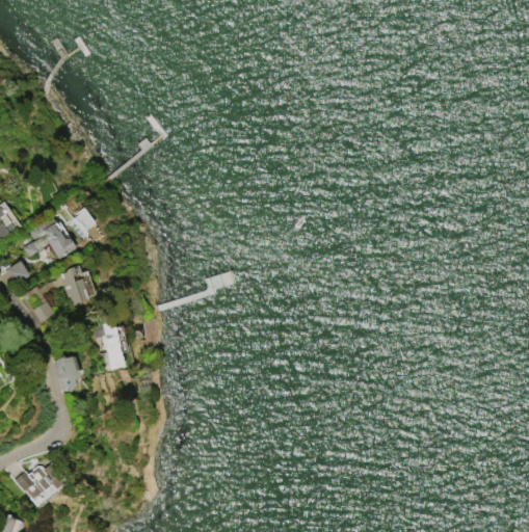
[(72,219),(82,233),(96,222),(85,209),(72,219)]
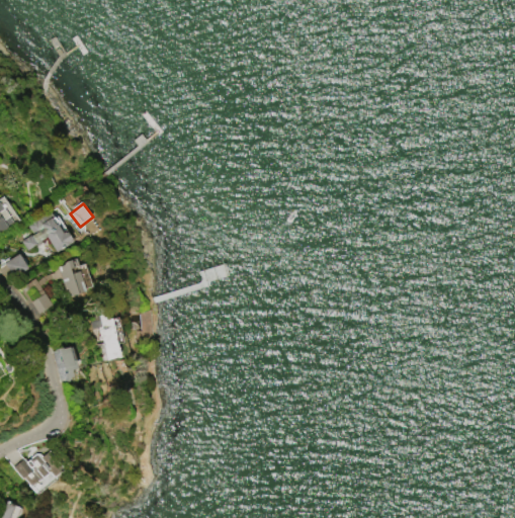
[(71,244),(58,252),(48,237),(41,241),(45,245),(38,248),(36,246),(28,251),(22,241),(32,235),(32,236),(35,234),(29,224),(50,210),(55,218),(52,219),(56,226),(58,225),(64,234),(65,232),(66,233),(69,232),(73,239),(71,240),(72,241),(70,243),(71,244)]
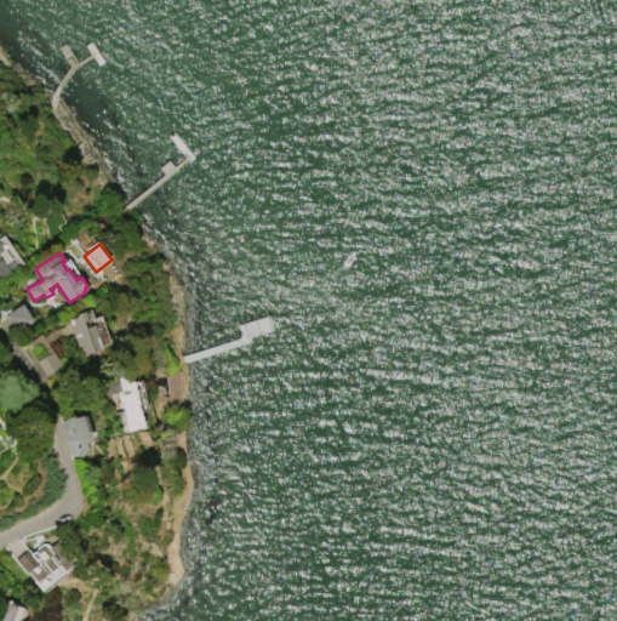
[(11,273),(0,279),(0,256),(6,266),(12,262),(15,267),(9,271),(11,273)]
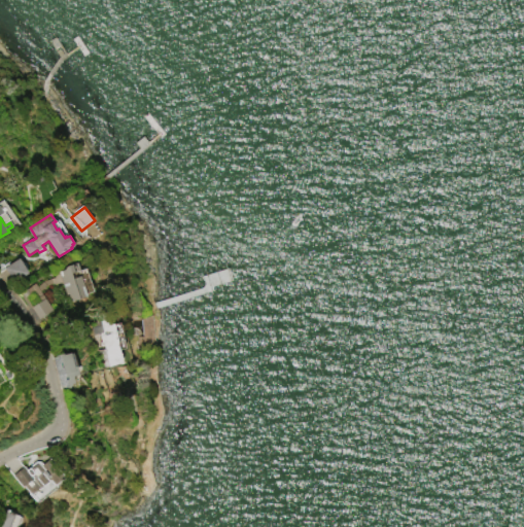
[(30,272),(21,257),(2,270),(11,284),(30,272)]
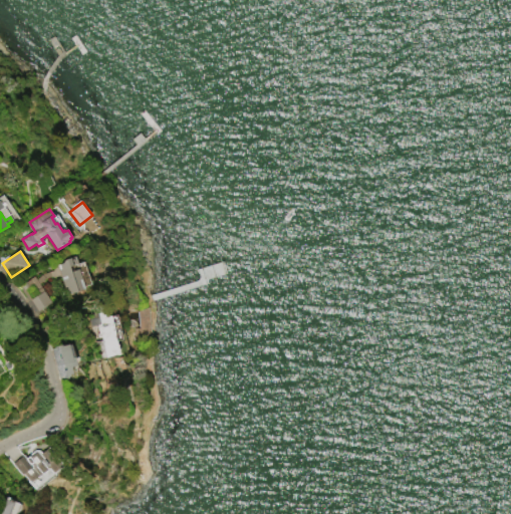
[(79,269),(86,290),(68,295),(62,277),(59,276),(54,278),(52,277),(46,279),(40,284),(52,302),(39,311),(32,300),(40,294),(33,284),(26,290),(22,284),(35,276),(38,280),(42,275),(50,272),(54,271),(57,265),(63,263),(65,260),(71,258),(74,266),(71,267),(73,272),(79,269)]
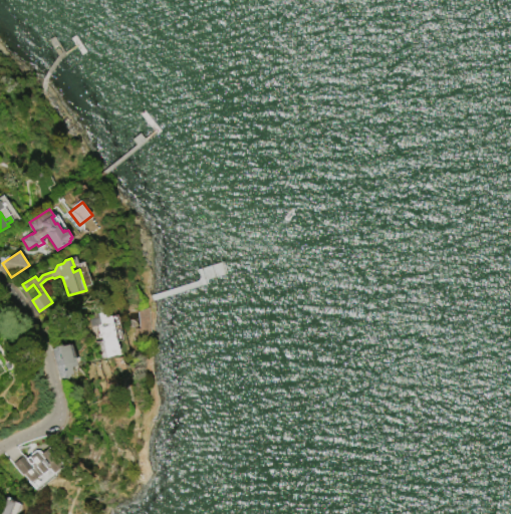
[(112,316),(119,354),(102,357),(96,325),(90,326),(86,308),(97,306),(98,310),(103,309),(104,314),(107,314),(108,317),(112,316)]
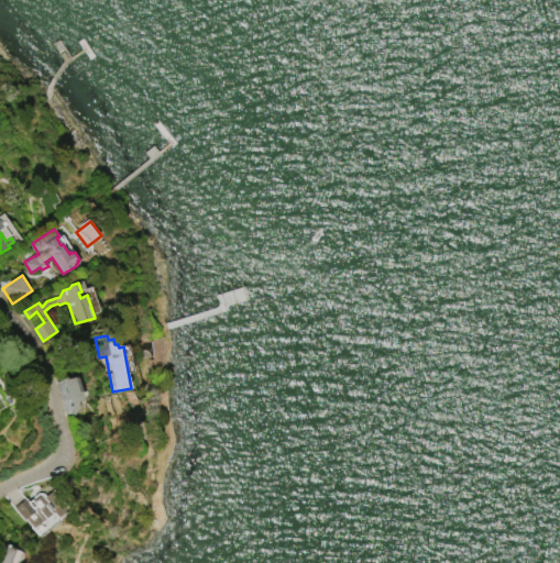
[(66,414),(57,383),(62,382),(61,379),(69,377),(69,378),(78,376),(85,400),(79,401),(81,409),(77,410),(78,412),(70,415),(70,412),(66,414)]
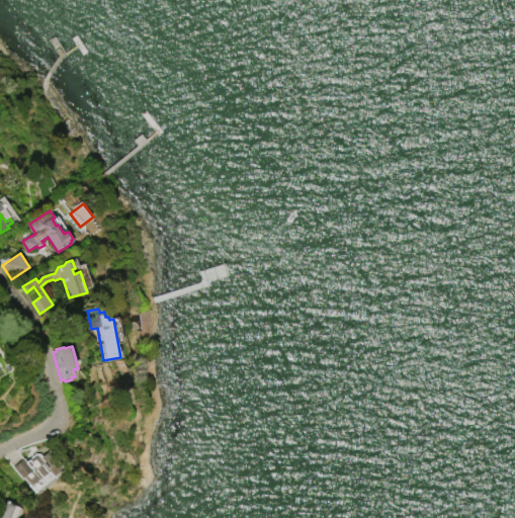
[(14,467),(25,458),(27,462),(38,453),(43,458),(51,451),(65,468),(55,477),(52,473),(51,475),(50,473),(40,481),(39,480),(30,488),(14,467)]
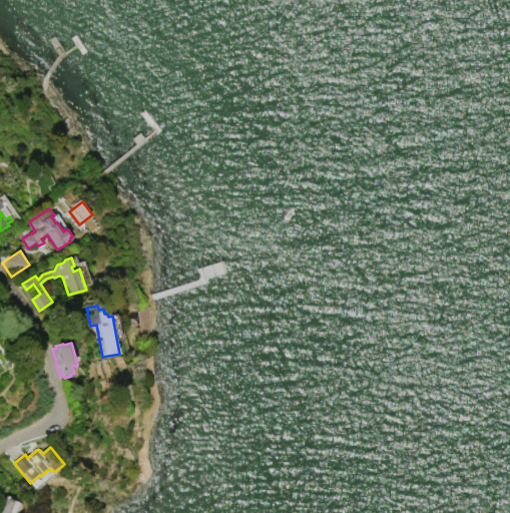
[(0,512),(0,501),(2,497),(15,502),(9,512),(0,512)]
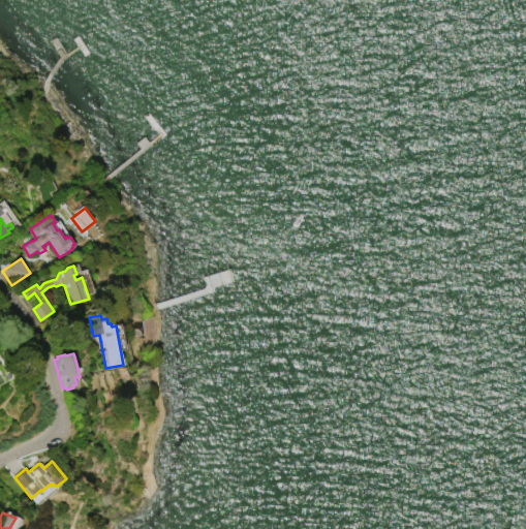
All buildings are outlined.
